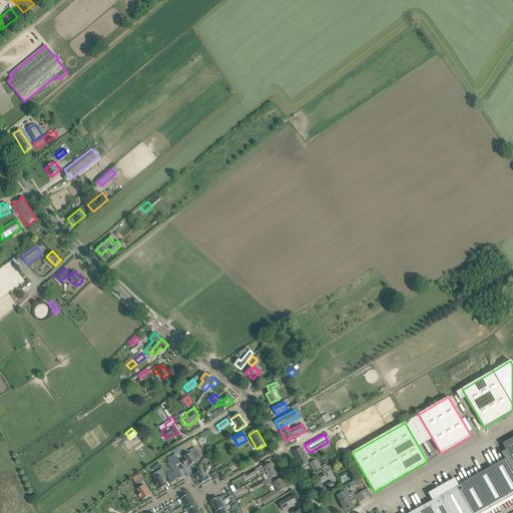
[(505,450),(501,452),(505,460),(512,472),(512,471),(512,437),(502,444),(505,450)]
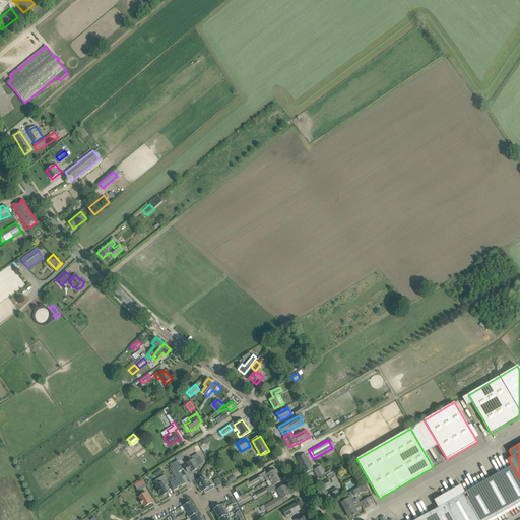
[(302,455),(297,457),(306,473),(310,470),(313,469),(311,466),(312,465),(308,457),(307,457),(304,453),(302,455)]
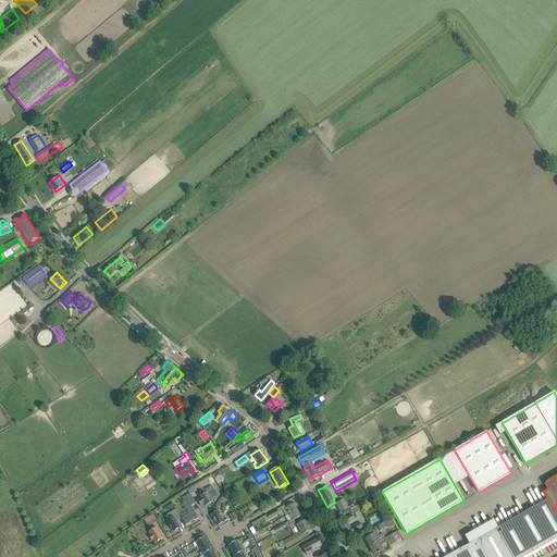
[(207,506),(213,503),(212,500),(219,496),(214,489),(201,496),(201,498),(198,500),(201,506),(205,504),(207,506)]
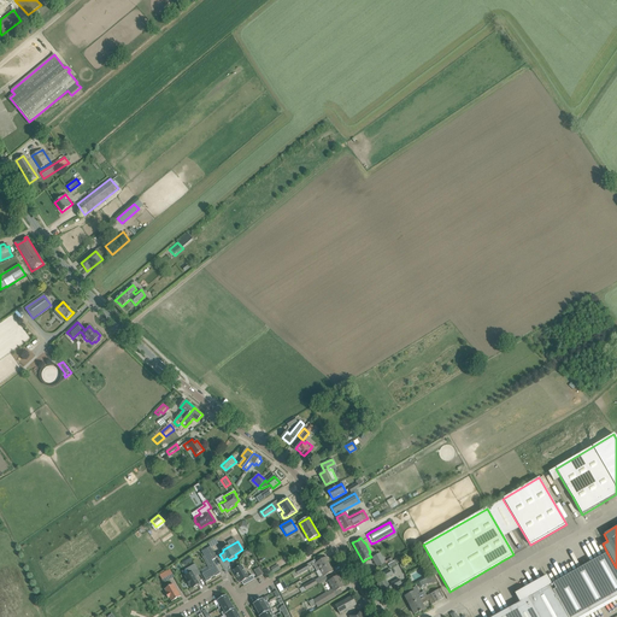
[(203,557),(210,569),(203,574),(206,581),(211,579),(211,577),(215,575),(216,575),(219,573),(212,559),(216,557),(210,546),(201,551),(204,556),(203,557)]
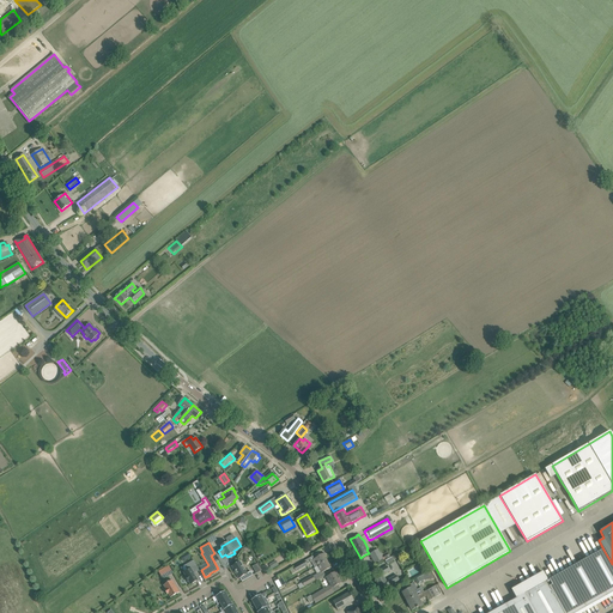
[(604,550),(548,580),(552,586),(550,587),(563,612),(576,612),(612,592),(612,563),(612,564),(604,550)]
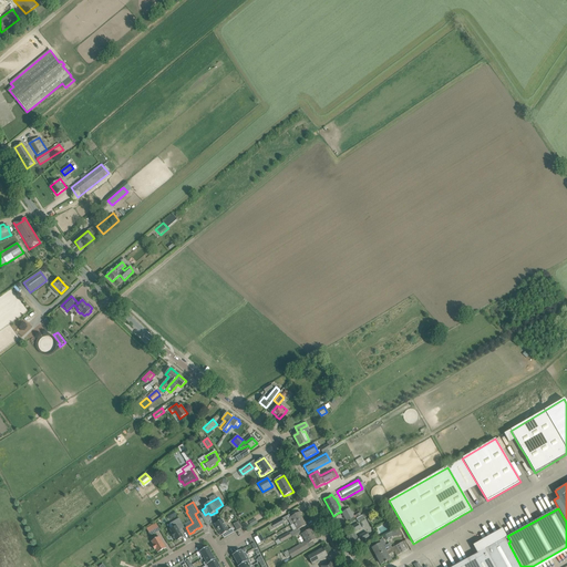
[(342,512),(348,521),(353,517),(351,514),(350,515),(347,509),(342,512)]
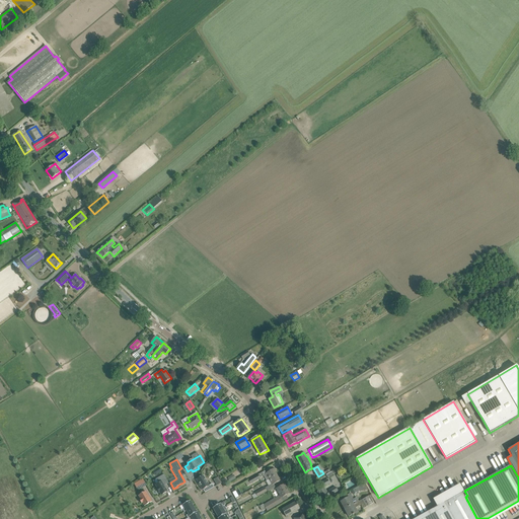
[(264,475),(267,480),(269,479),(277,474),(275,471),(276,471),(275,468),(266,473),(265,471),(262,472),(249,479),(245,482),(247,486),(260,478),(260,477),(264,475)]
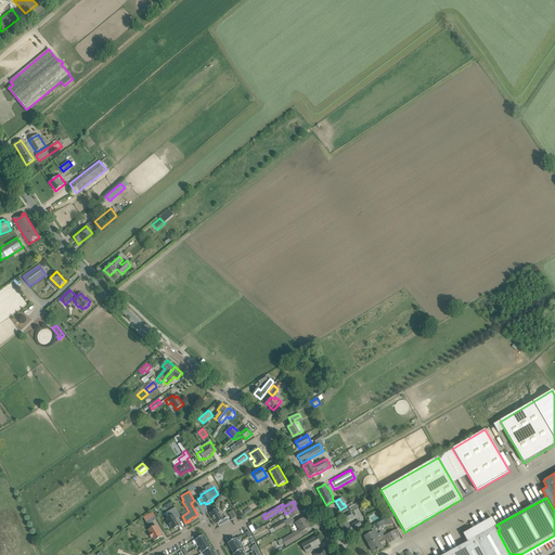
[(178,527),(179,526),(177,523),(178,523),(177,519),(176,520),(176,519),(180,516),(175,507),(168,512),(170,516),(167,519),(168,523),(170,527),(171,527),(172,529),(175,529),(178,527)]
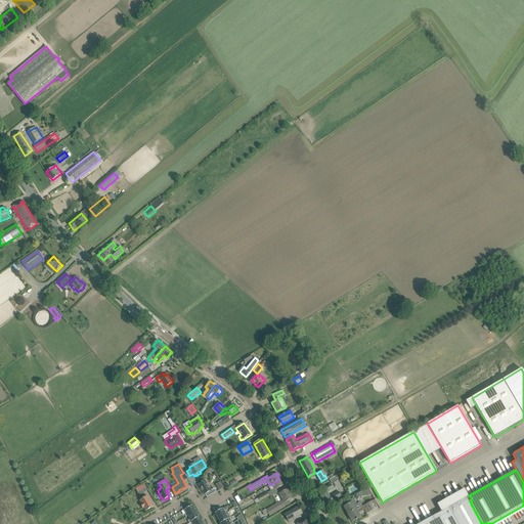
[(269,495),(277,491),(276,489),(284,485),(282,482),(281,483),(279,479),(271,484),(269,485),(268,485),(271,490),(267,493),(267,492),(257,497),(258,498),(259,501),(269,495)]
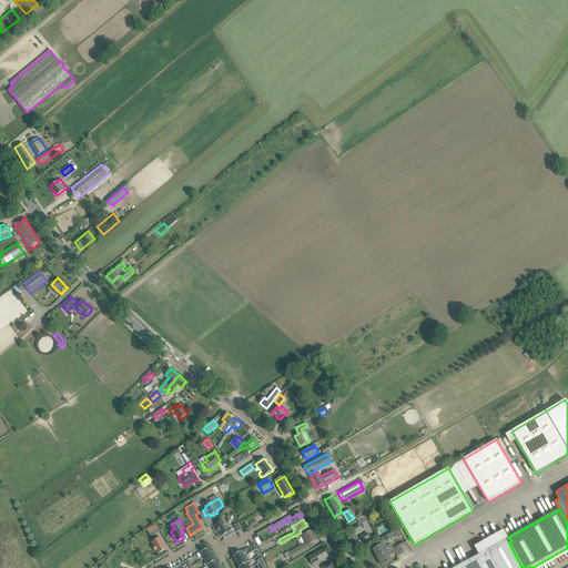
[(226,534),(229,537),(234,534),(232,529),(229,531),(223,520),(215,525),(222,536),(223,536),(226,534)]
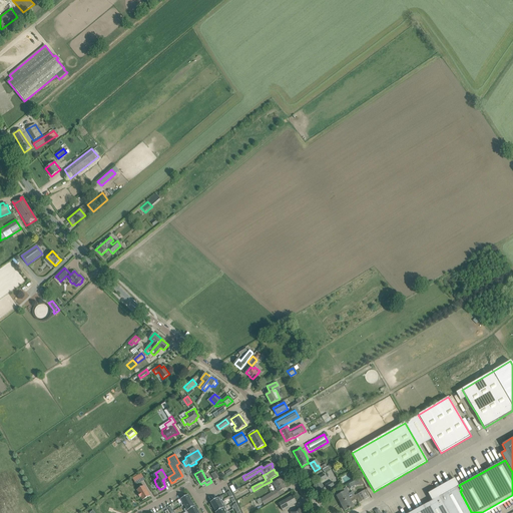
[(141,474),(132,478),(135,484),(144,479),(141,474)]
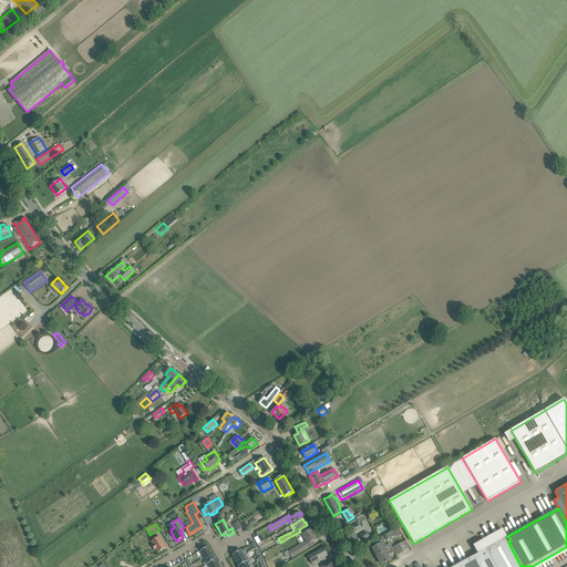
[(400,533),(398,528),(385,535),(388,539),(400,533)]
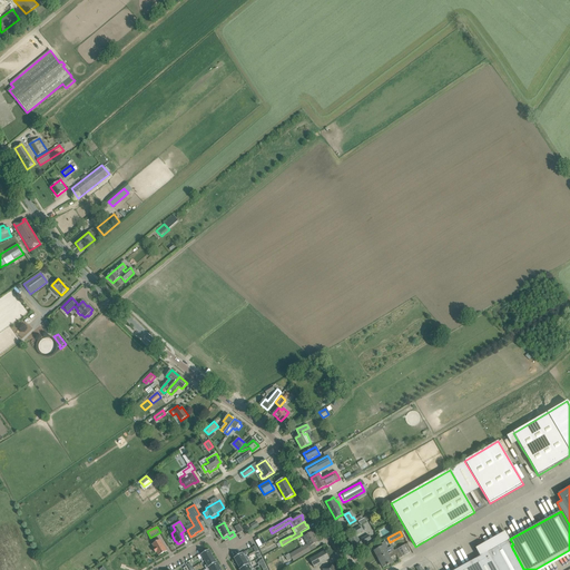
[(304,537),(310,547),(317,542),(312,532),(304,537)]
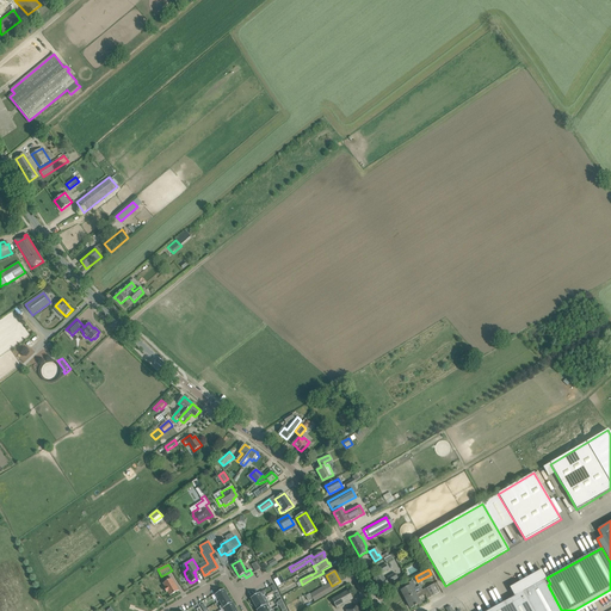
[(514,597),(488,610),(561,610),(548,585),(544,580),(547,579),(543,572),(511,590),(514,597)]
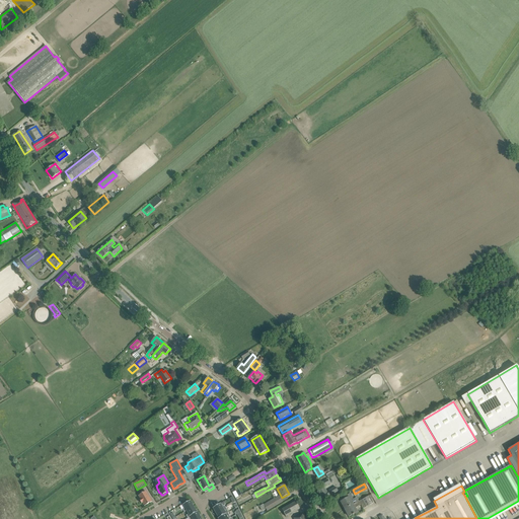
[(329,496),(338,491),(336,487),(326,492),(324,488),(317,492),(322,501),(329,497),(329,496)]
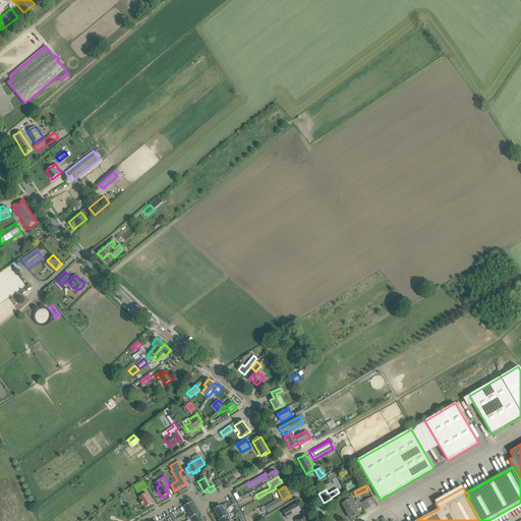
[(235,500),(242,497),(239,490),(232,495),(235,500)]
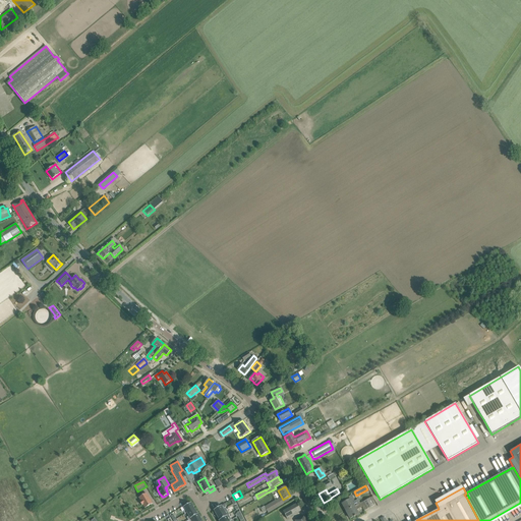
[(145,508),(153,504),(147,494),(138,498),(140,501),(139,502),(141,506),(143,505),(145,508)]
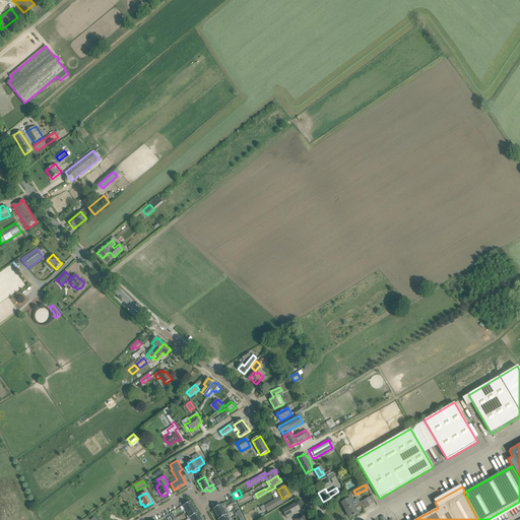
[(341,503),(345,510),(353,506),(351,502),(354,500),(351,494),(344,498),(346,500),(341,503)]
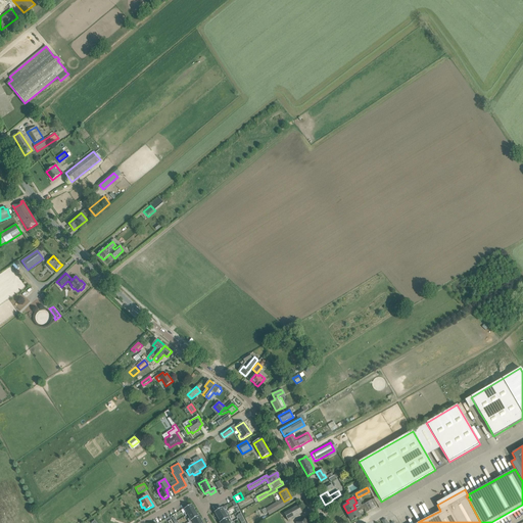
[(266,509),(268,513),(269,515),(280,509),(285,506),(283,503),(281,500),(277,503),(266,509)]
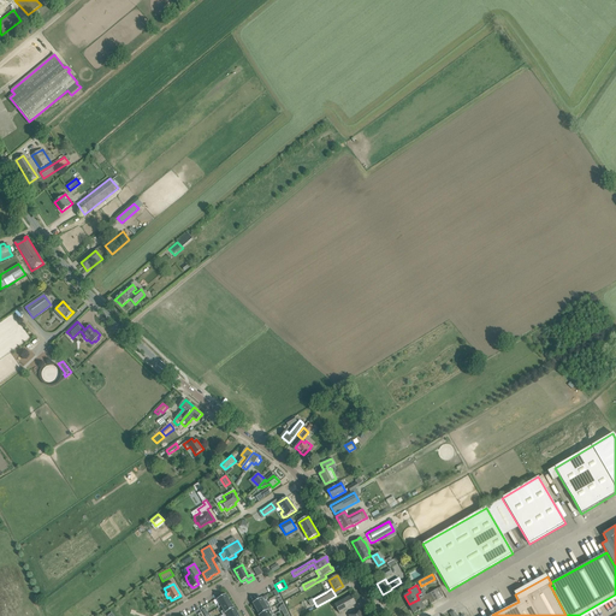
[(419,599),(409,604),(414,614),(419,611),(420,610),(424,608),(421,603),(428,599),(431,604),(443,597),(438,588),(430,593),(419,599)]
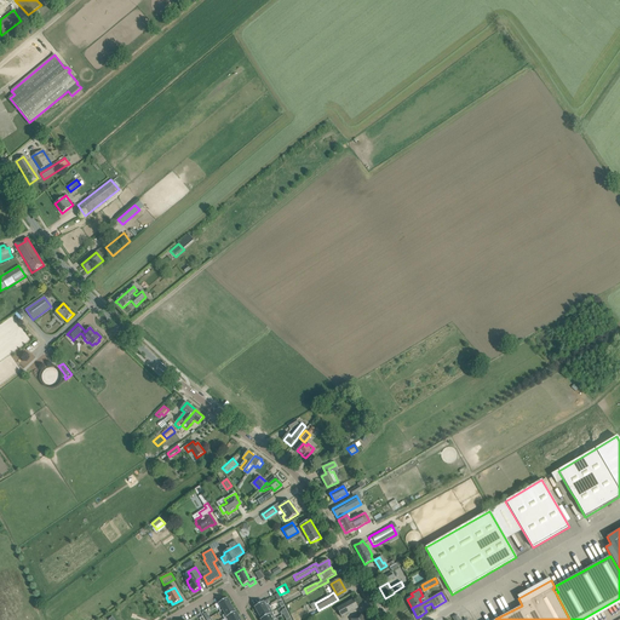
[(227,598),(219,603),(218,603),(220,608),(218,609),(220,612),(223,610),(231,606),(227,598)]
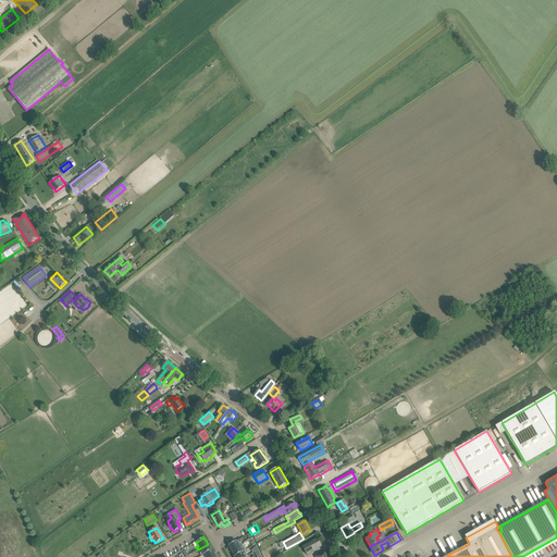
[(302,546),(307,555),(322,546),(318,537),(302,546)]
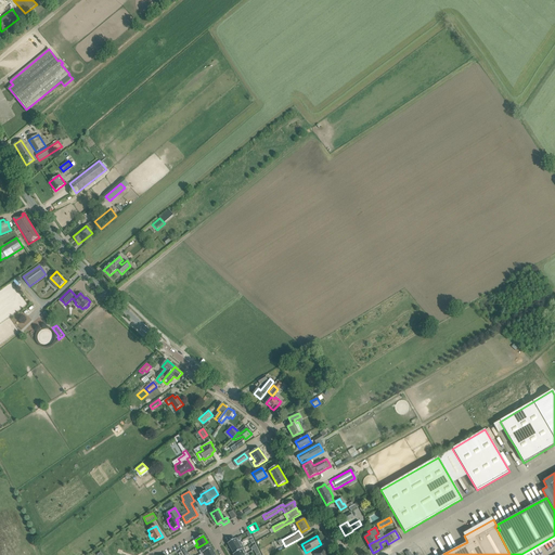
[(242,543),(240,540),(237,542),(235,539),(228,543),(231,549),(242,543)]
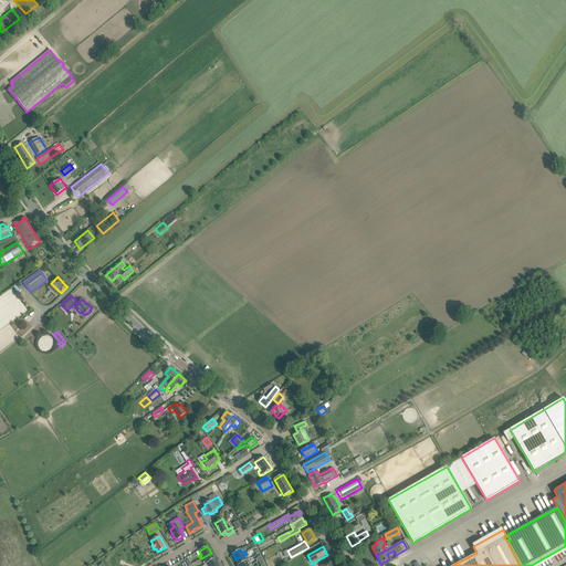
[(439,553),(446,565),(447,565),(450,565),(442,551),(439,553)]
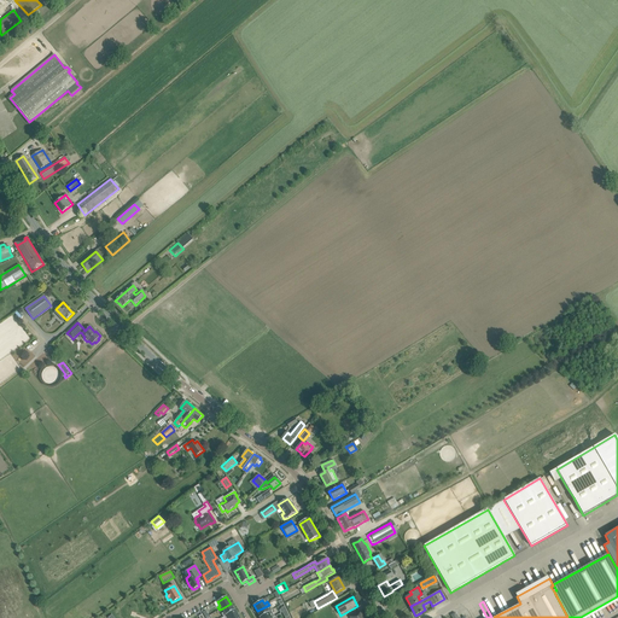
[(234,610),(231,604),(222,608),(225,612),(222,613),(223,617),(225,616),(223,616),(234,610)]
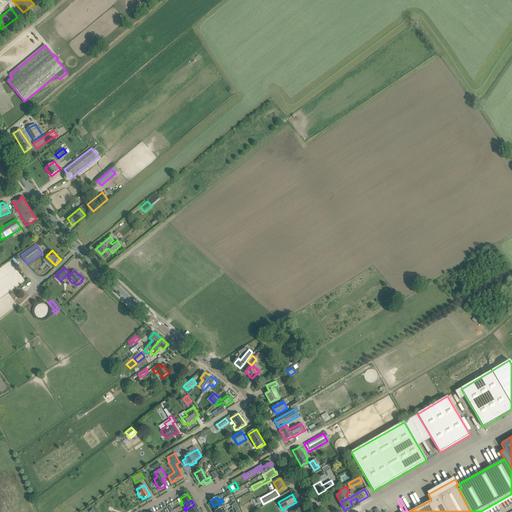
[(225,506),(223,501),(213,506),(215,511),(216,511),(225,506)]
